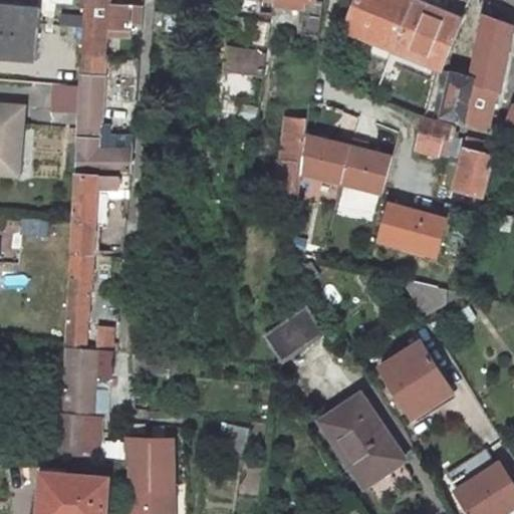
[(85,0),(84,28),(108,29),(109,0),(85,0)]
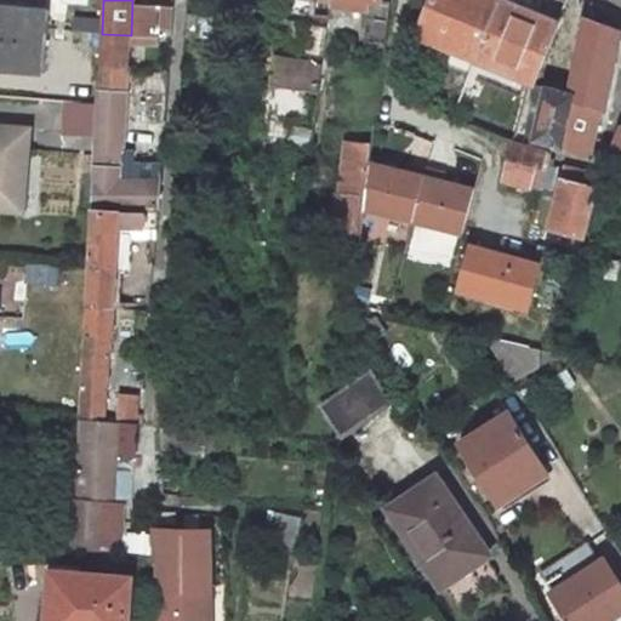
[(383,1),(372,0),(331,0),(331,3),(372,9),(371,16),(389,20),(392,3),(383,1)]
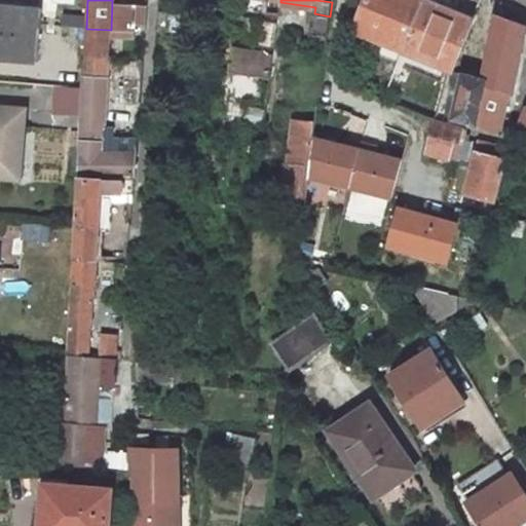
[(424,0),(423,0),(367,0),(354,31),(404,51),(424,0)]
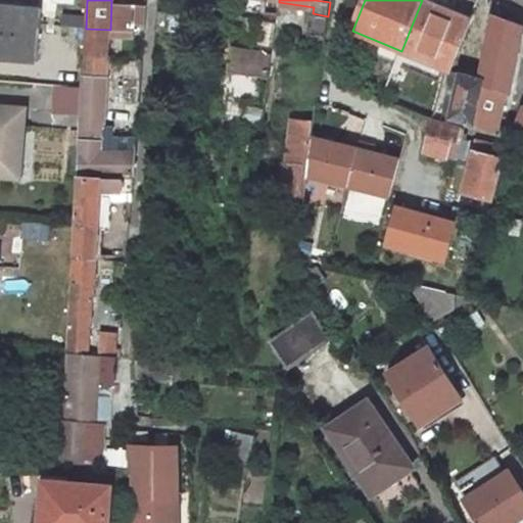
[(401,51),(449,72),(471,20),(422,0),(401,51)]
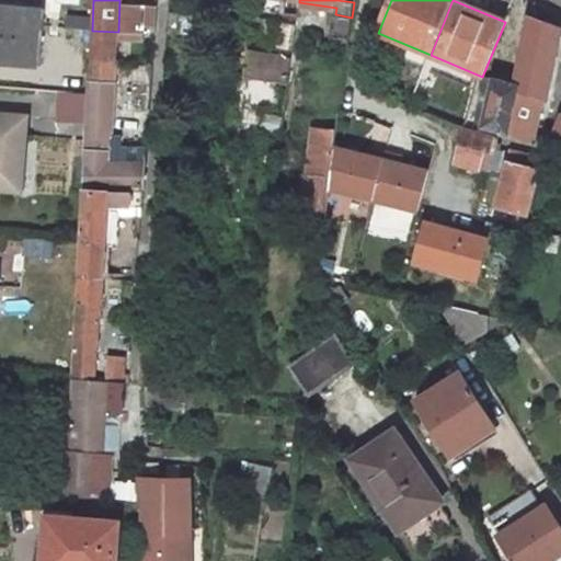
[(44,6),(0,2),(0,57),(41,60),(44,6)]
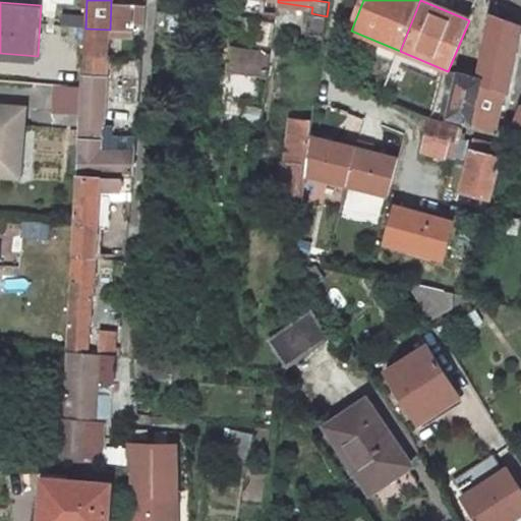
[(125,3),(124,21),(143,22),(146,4),(125,3)]
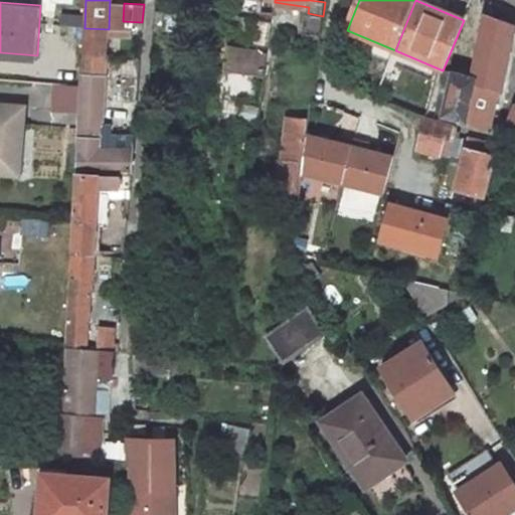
[(254,18),(250,44),(241,43),(240,51),(269,55),(274,13),(264,12),(263,19),(254,18)]
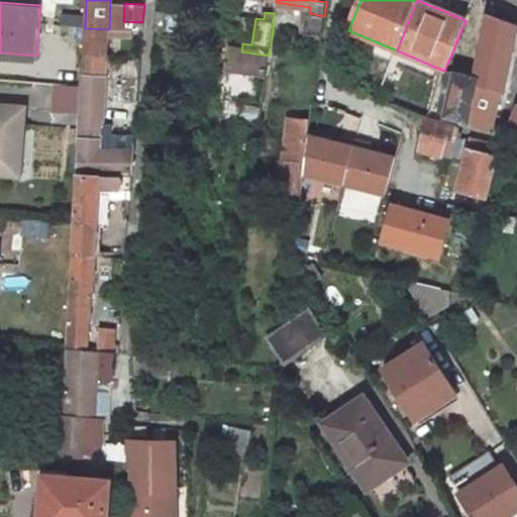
[(322,33),(324,16),(309,13),(307,25),(302,25),(302,30),(322,33)]
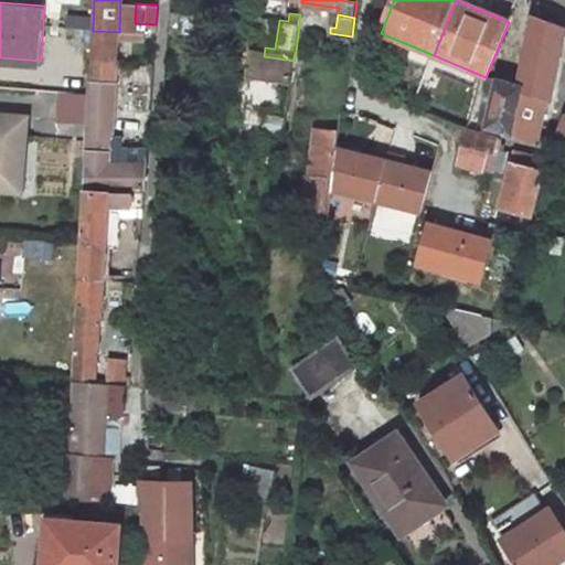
[(546,99),(548,100),(564,30),(533,19),(518,89),(516,92),(520,93),(546,99)]
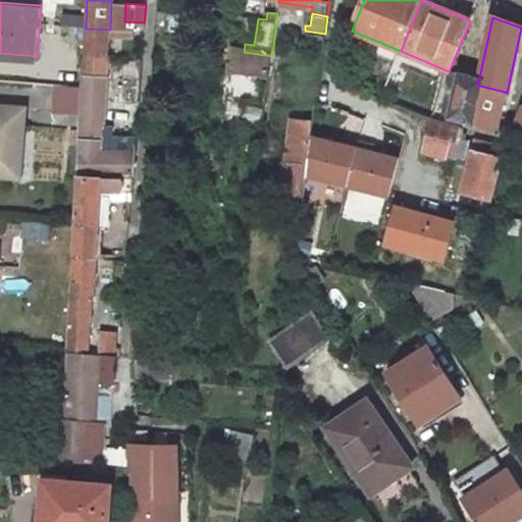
[(85,53),(109,55),(110,30),(86,29),(85,53)]
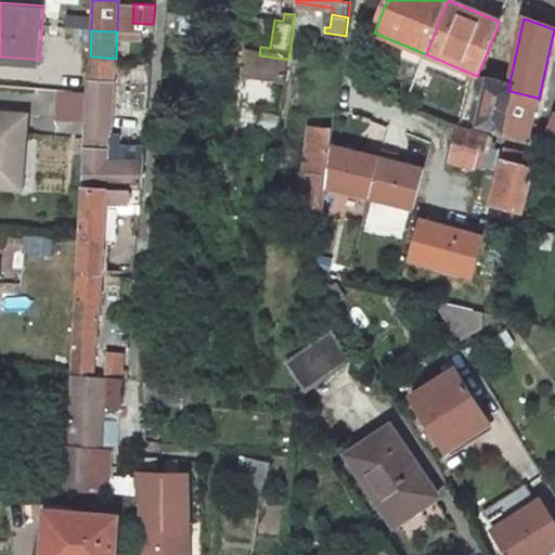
[(246,53),(243,74),(287,80),(291,60),(289,60),(259,55),(246,53)]
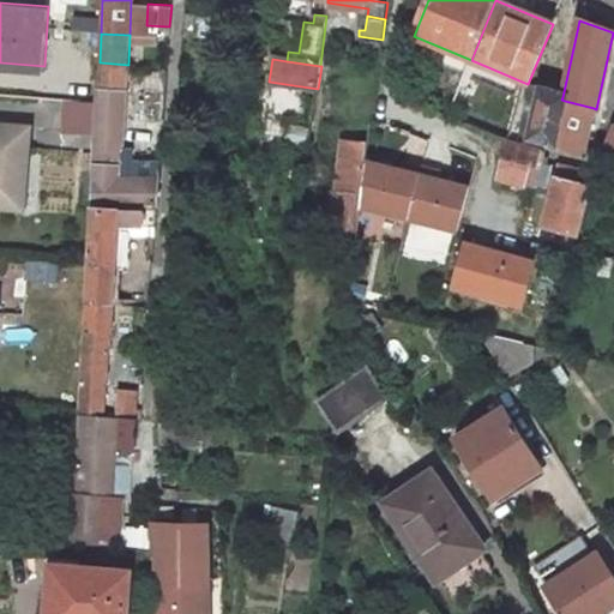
[(97,88),(127,91),(128,65),(100,62),(97,88)]
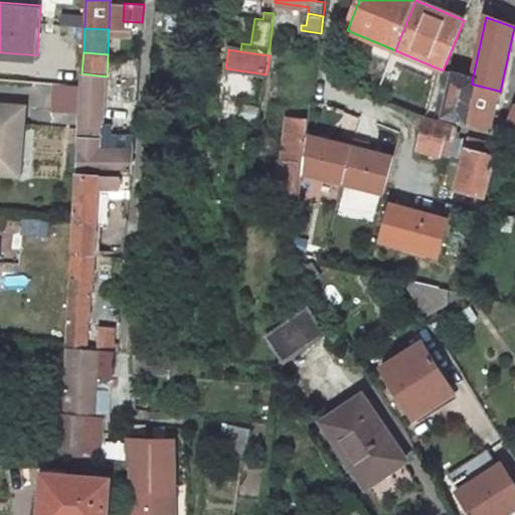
[(122,77),(139,79),(139,77),(141,57),(123,56),(122,77)]
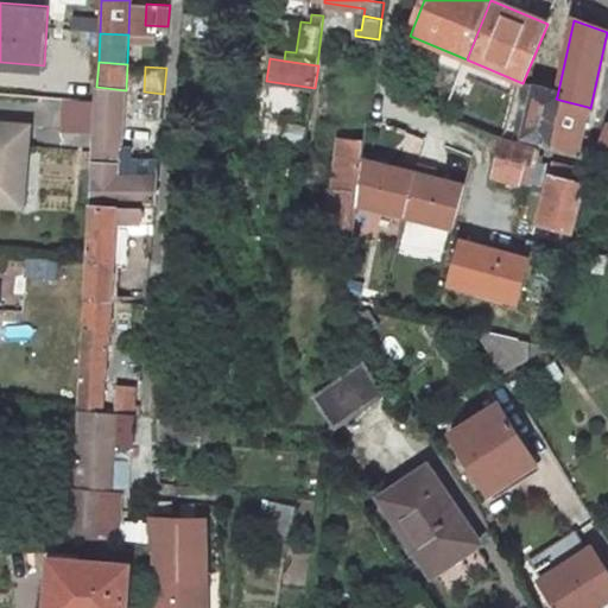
[(523,137),(548,145),(559,100),(556,99),(557,96),(534,88),(527,86),(524,95),(532,99),(523,137)]
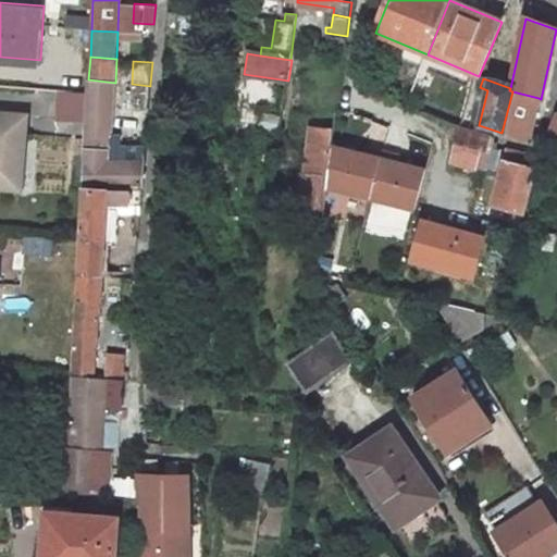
[(82,186),(143,185),(145,162),(146,144),(123,141),(124,132),(112,131),(115,83),(88,79),(88,90),(86,120),(82,186)]
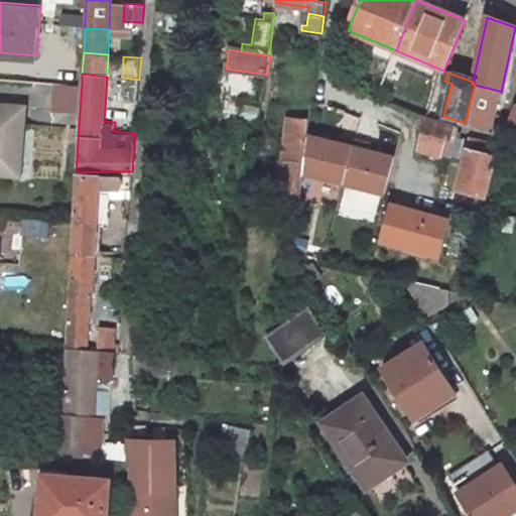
[(121,100),(137,102),(139,80),(122,78),(121,100)]
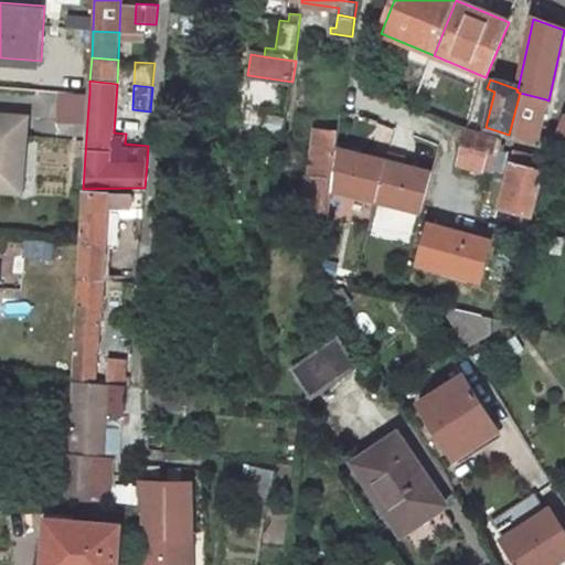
[(59,119),(87,121),(89,92),(60,89),(59,119)]
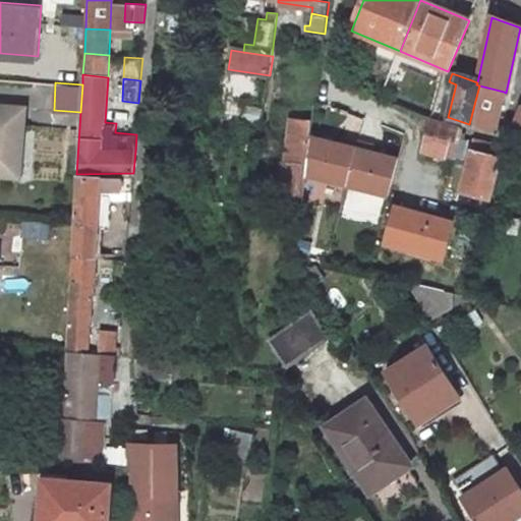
[(469,124),(494,131),(504,92),(479,85),(469,124)]
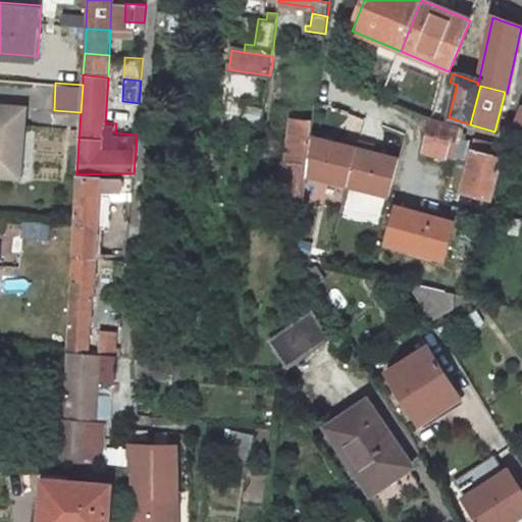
[(310,154),(306,180),(322,184),(326,156),(334,157),(341,104),(316,101),(315,110),(312,110),(309,146),(310,146),(310,154)]
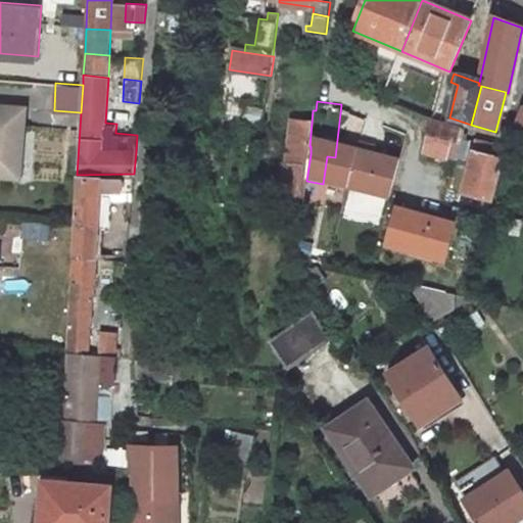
[(24,107),(0,104),(0,175),(17,177),(24,107)]
